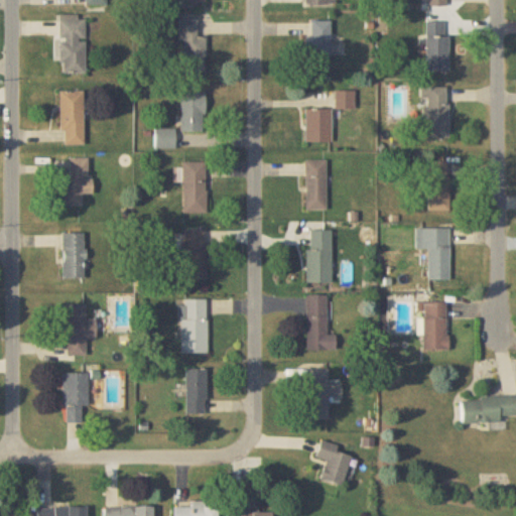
[(428,0),(428,8),(449,8),(448,0),(428,0)]
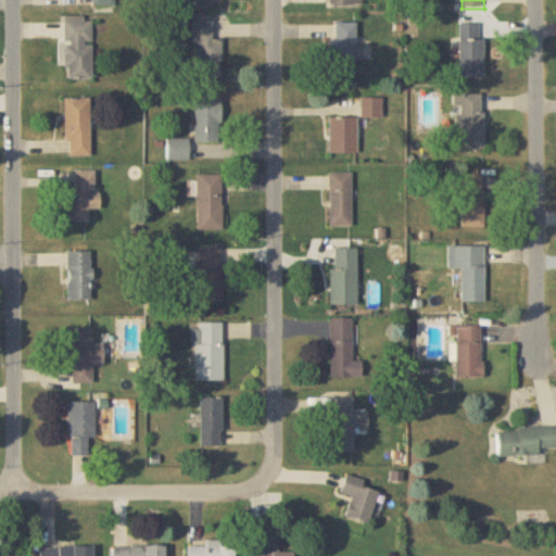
[(95,80),(95,20),(65,20),(65,80),(95,80)]
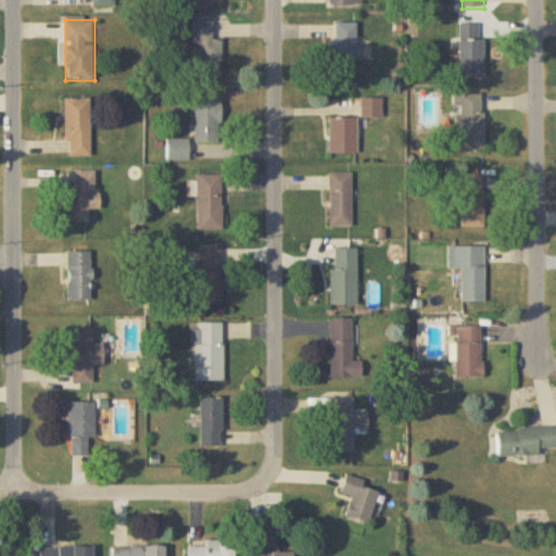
[(200,45),(199,78),(222,78),(222,40),(213,40),(213,23),(193,23),(193,45),(200,45)]
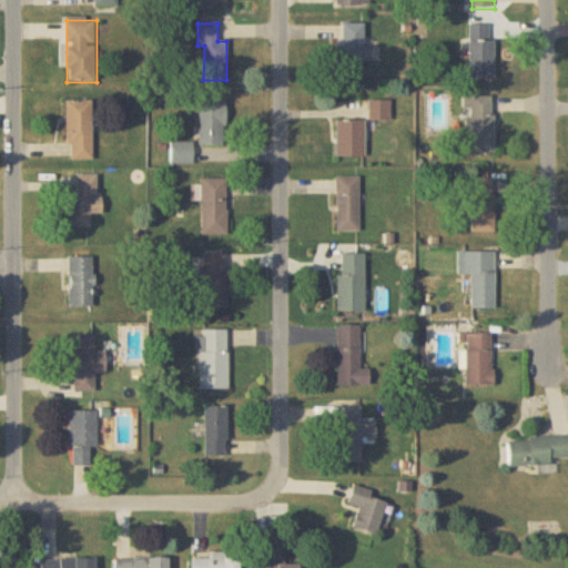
[(365,23),(340,23),(340,80),(365,80),(365,23)]
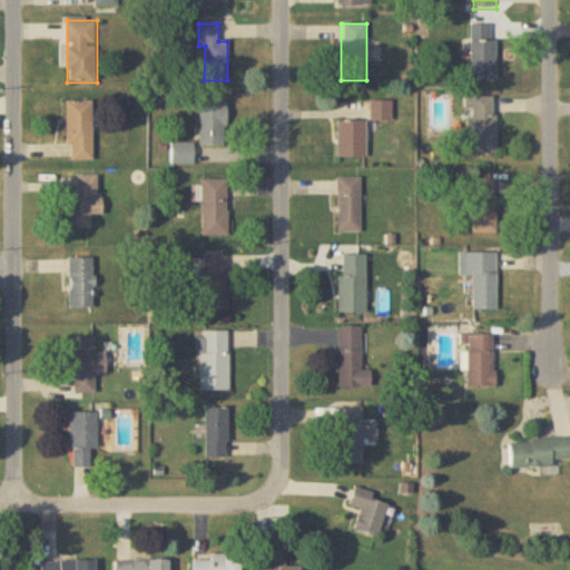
[(472,80),(494,80),(494,25),(472,25),(472,80)]
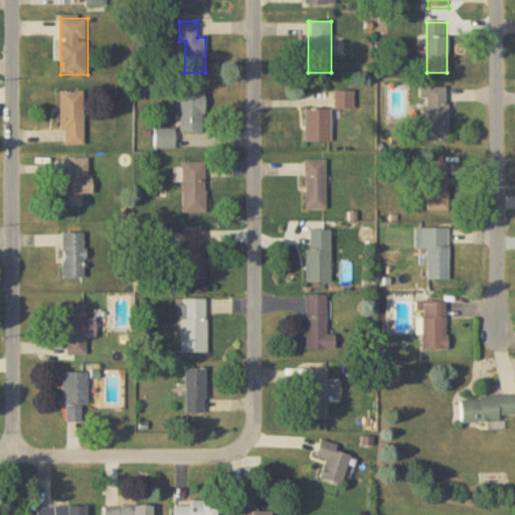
[(449,139),(449,89),(424,89),(424,139),(449,139)]
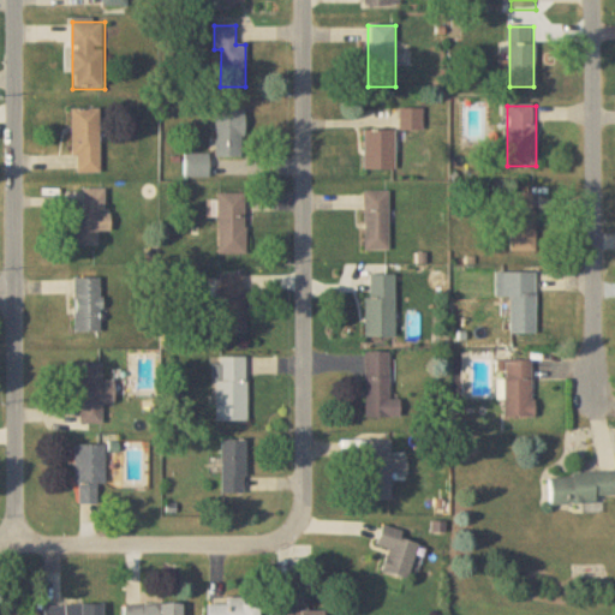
[(101,109),(73,109),(73,174),(101,174),(101,109)]
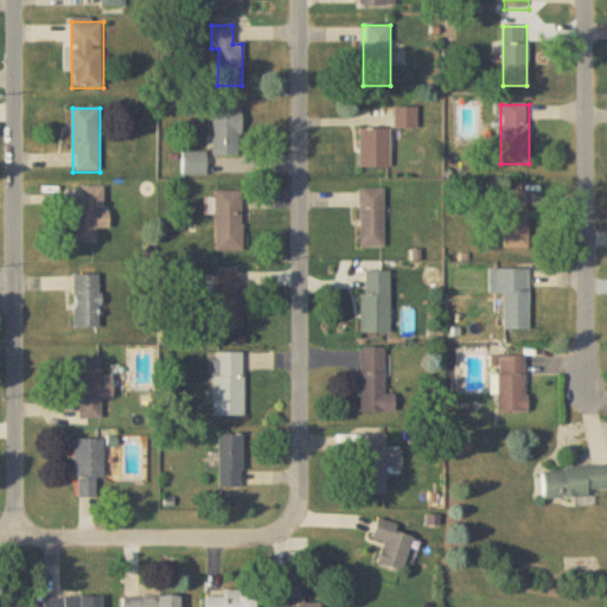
[(419,108),(396,108),(396,129),(419,129),(419,108)]
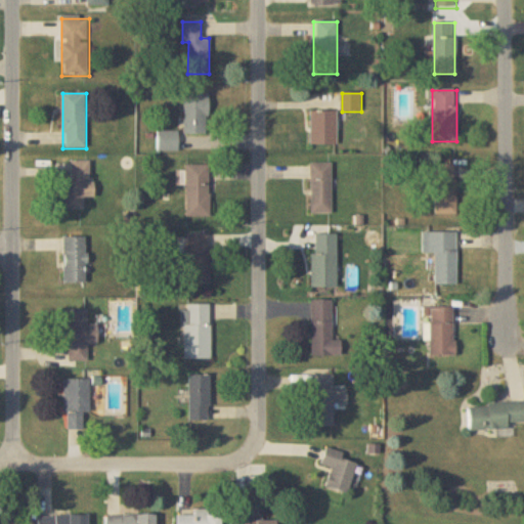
[(184,135),(209,135),(209,94),(184,94),(184,135)]
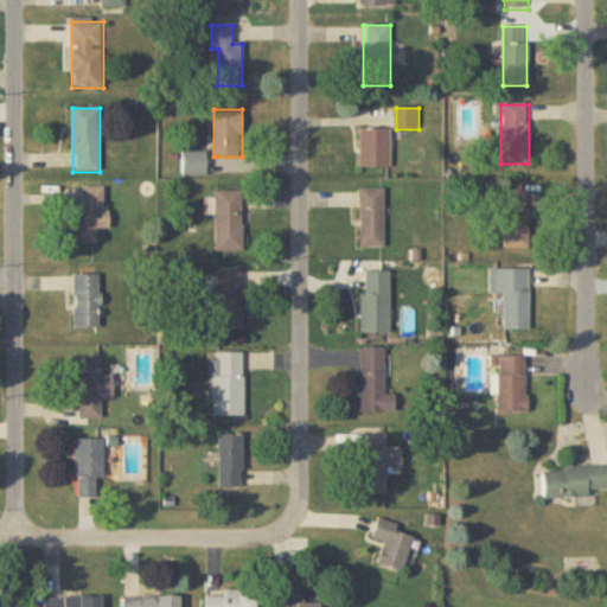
[(390,129),(360,129),(360,168),(390,168),(390,129)]
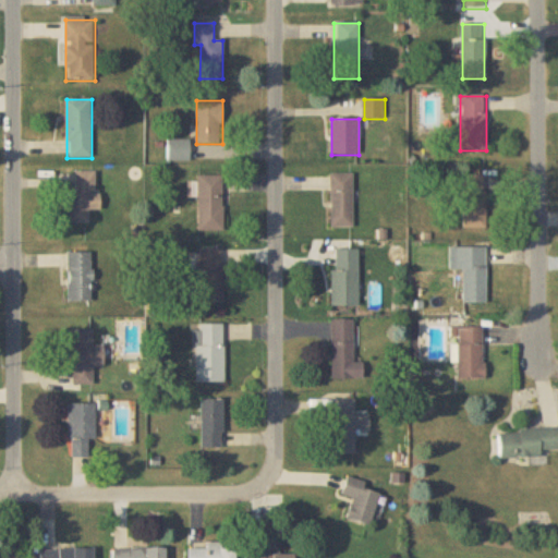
[(170,141),(170,161),(191,161),(191,141),(170,141)]
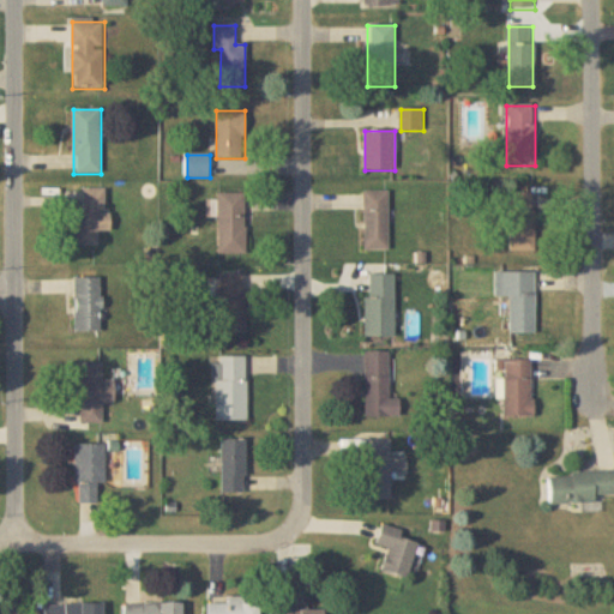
[(74,208),(73,247),(100,247),(100,232),(113,232),(113,214),(106,214),(107,190),(84,188),(84,208),(74,208)]
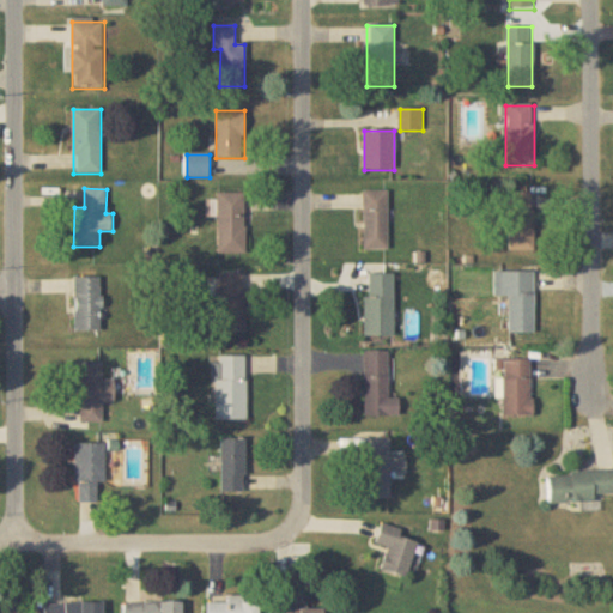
[(364,250),(388,250),(388,192),(364,192),(364,250)]
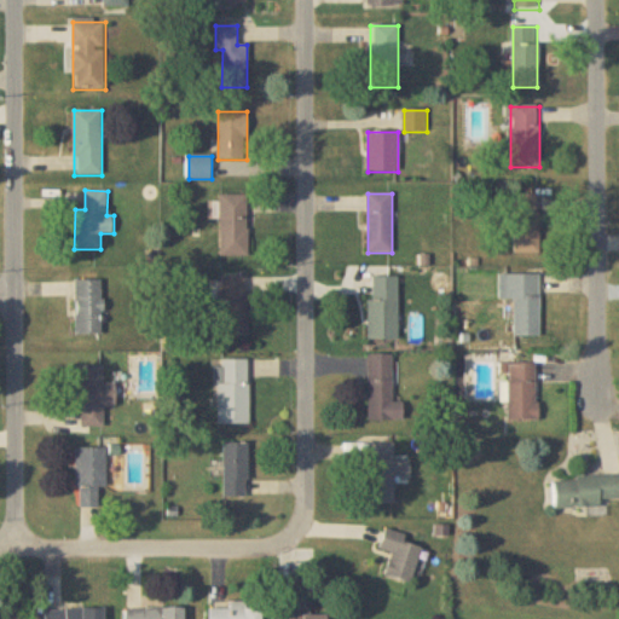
[(514,253),(539,253),(539,195),(514,195),(514,253)]
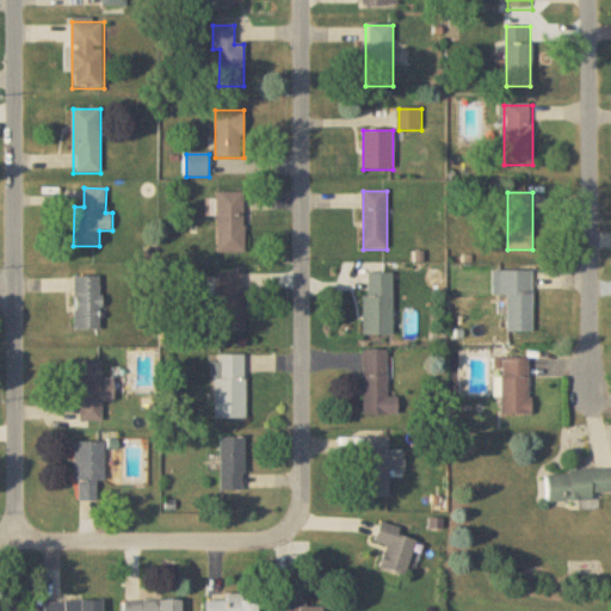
[(245,252),(245,193),(218,193),(218,252),(245,252)]
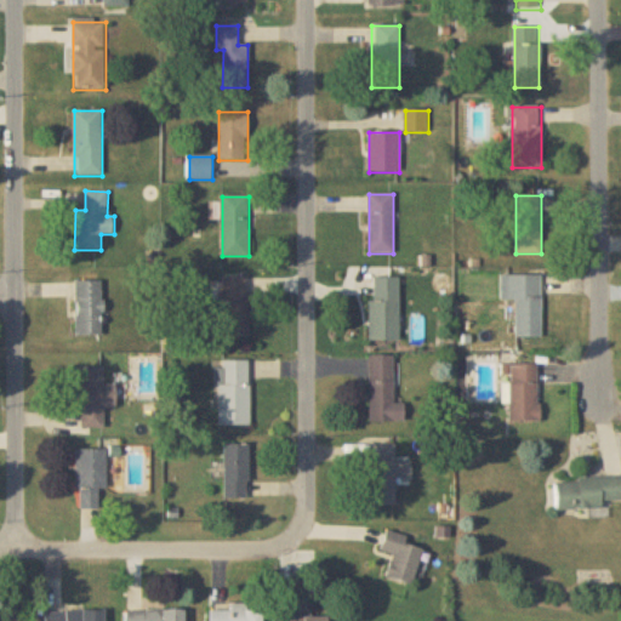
[(541,274),(501,274),(501,301),(514,301),(514,339),(541,339),(541,274)]
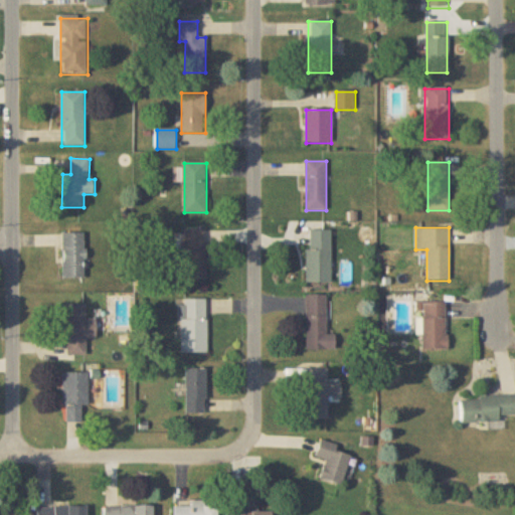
[(206,279),(206,228),(185,228),(185,279),(206,279)]
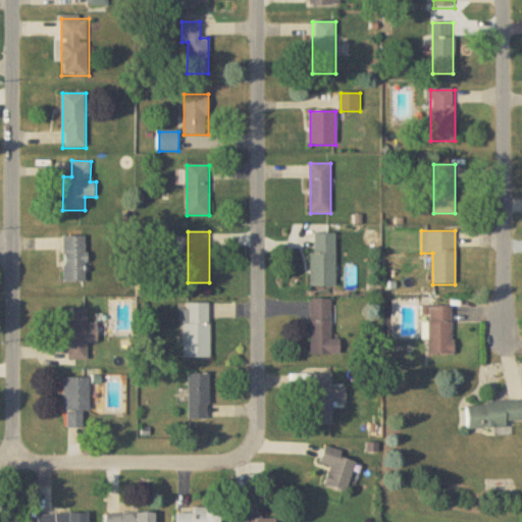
[(311,285),(335,285),(335,233),(311,233),(311,285)]
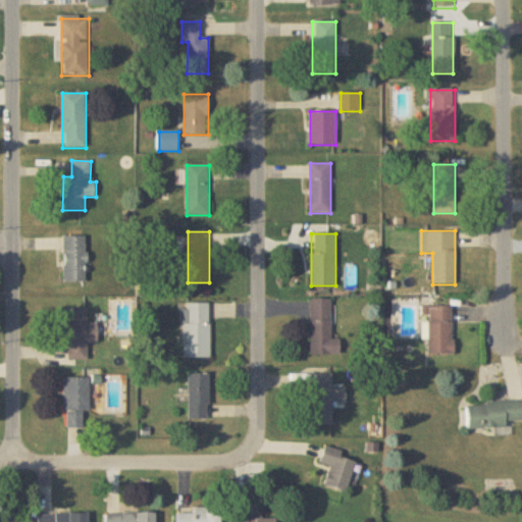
[(86,280),(86,235),(64,235),(63,280),(86,280)]
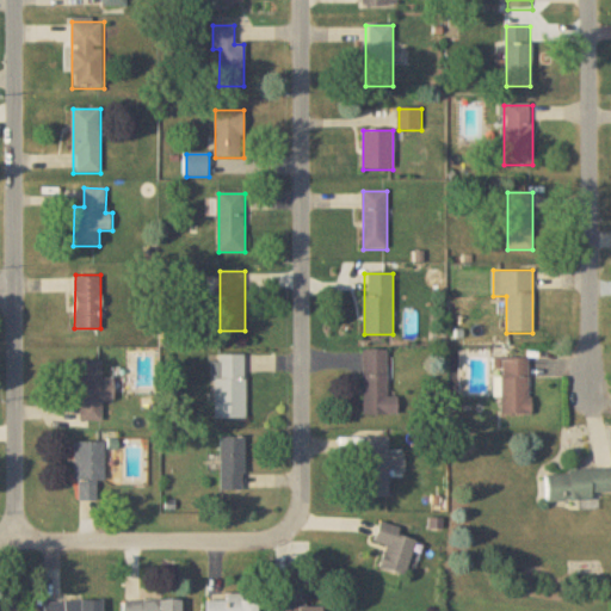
[(397,415),(397,396),(387,396),(387,350),(363,350),(363,415),(397,415)]
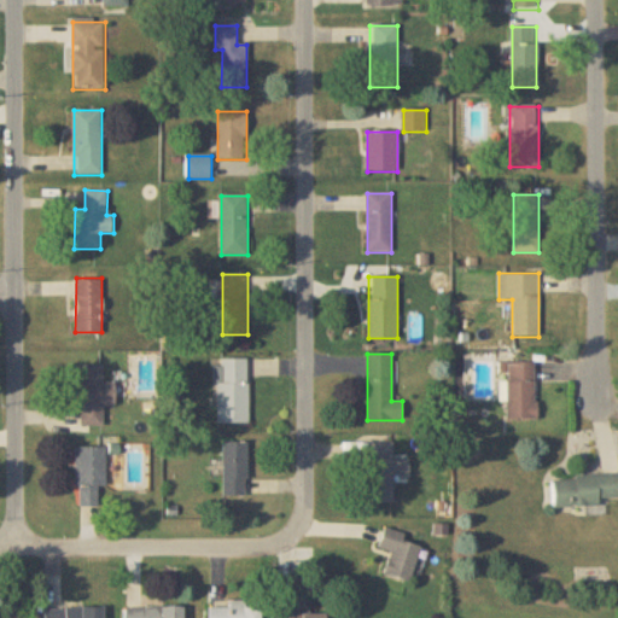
[(217,424),(248,424),(248,359),(217,359),(217,424)]
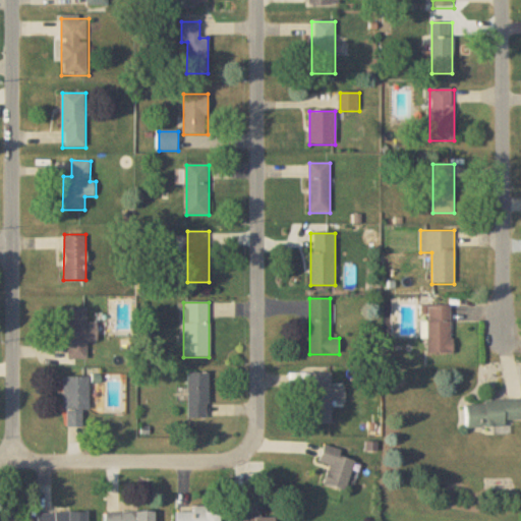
[(426,304),(426,352),(452,352),(452,304),(426,304)]
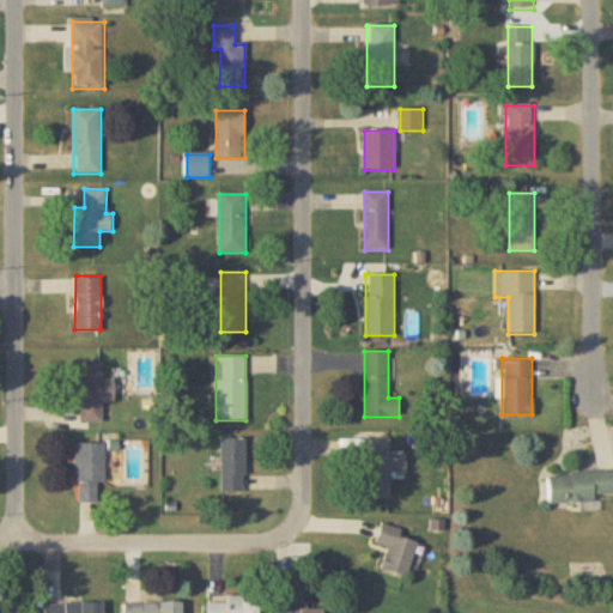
[(102,362),(74,362),(74,405),(80,405),(80,423),(102,423),(102,402),(114,402),(114,378),(102,378),(102,362)]
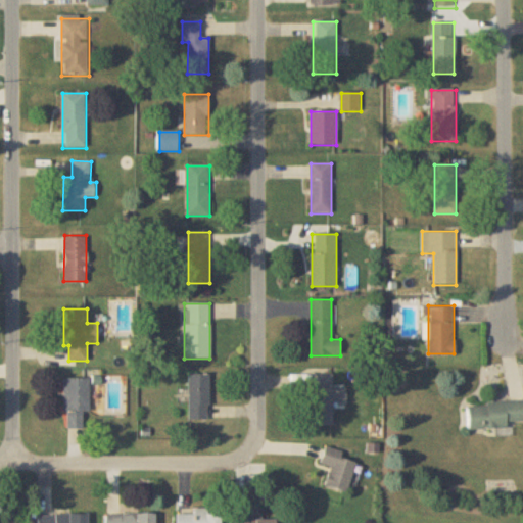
[(188,373),(188,420),(209,420),(209,373),(188,373)]
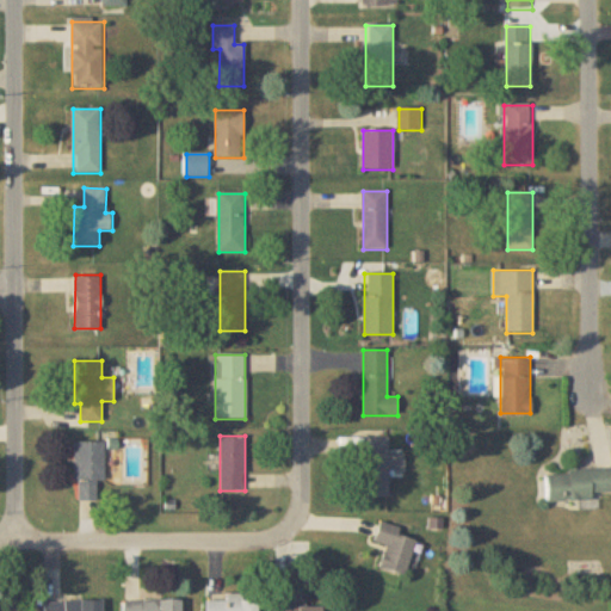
[(364,494),(388,494),(389,470),(405,470),(405,454),(389,454),(389,437),(365,437),(364,494)]
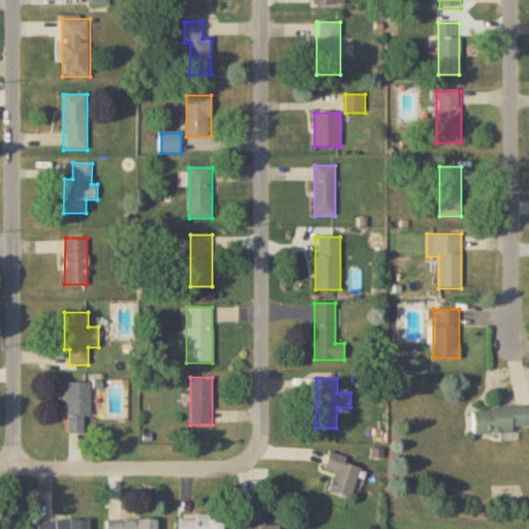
[(90,382),(65,382),(65,433),(90,433),(90,382)]
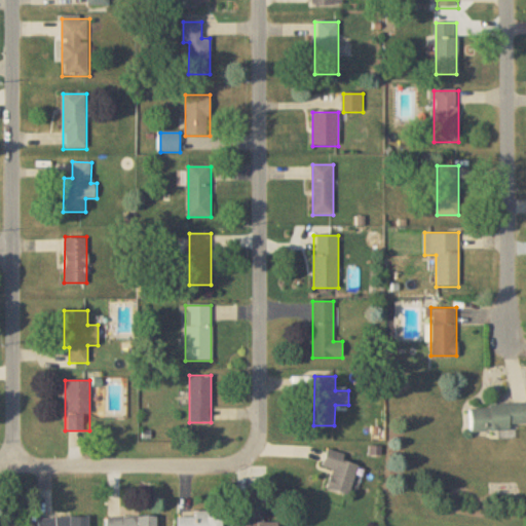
[(525,427),(525,404),(471,406),(471,429),(525,427)]
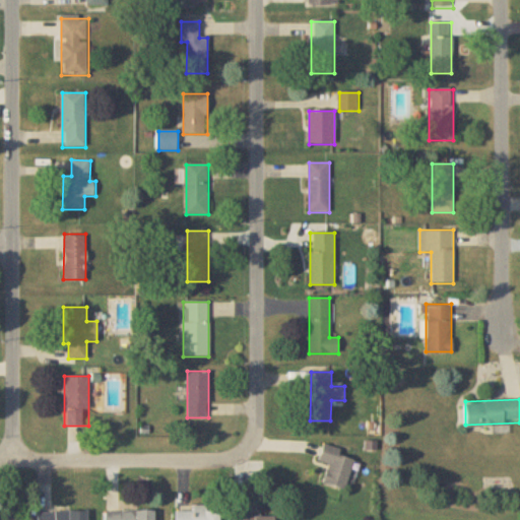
[(329,464),(324,482),(345,490),(355,459),(339,454),(341,449),(324,443),(318,460),(329,464)]
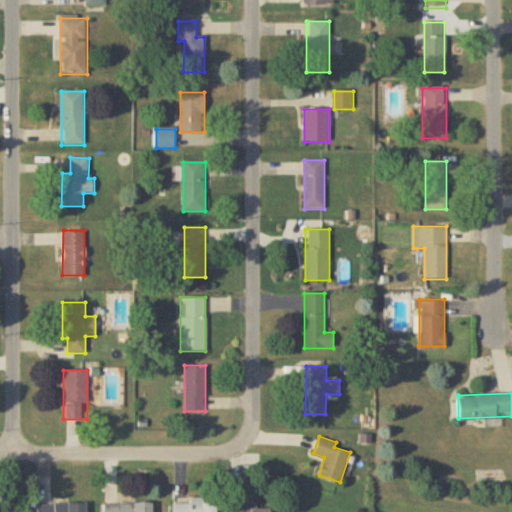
[(174,501),(173,511),(216,511),(216,502),(203,502),(203,497),(190,497),(190,501),(174,501)]
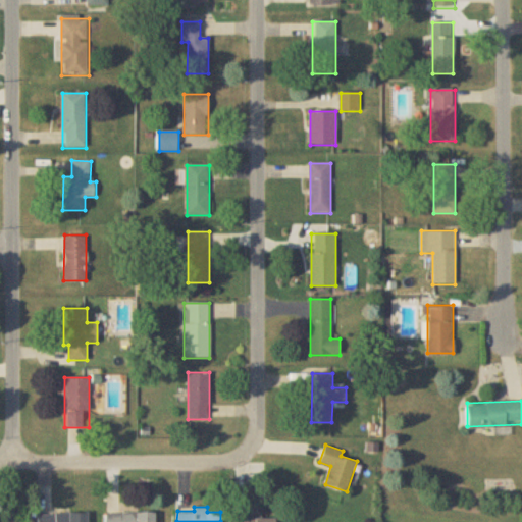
[(155,521),(156,512),(106,512),(105,521),(155,521)]
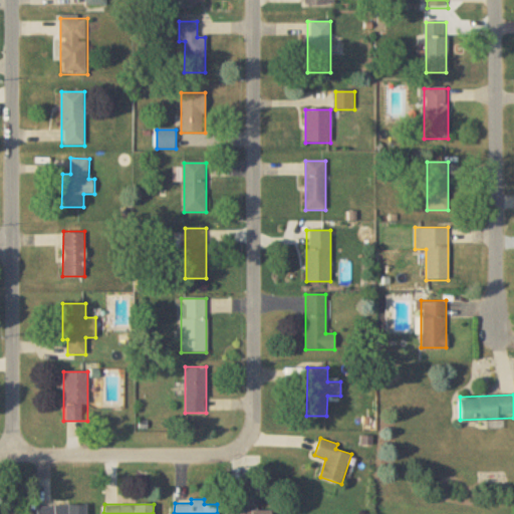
[(38,505),(38,513),(85,513),(86,505),(38,505)]
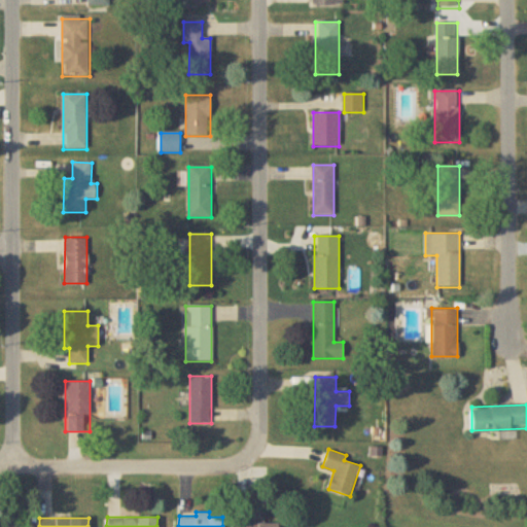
[(241,526),(277,526),(277,518),(241,518),(241,526)]
